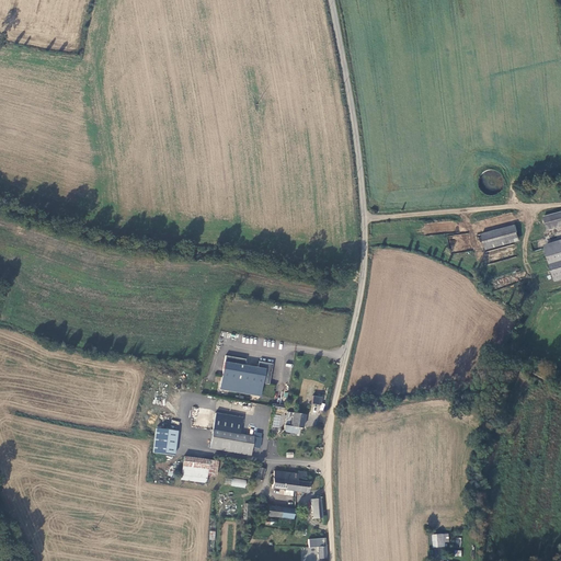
[(560,212),(545,216),(548,229),(560,226),(560,212)]
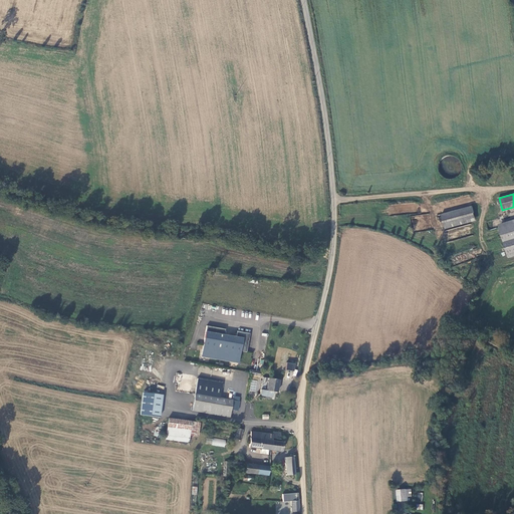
[(446,228),(477,220),(474,208),(443,215),(446,228)]
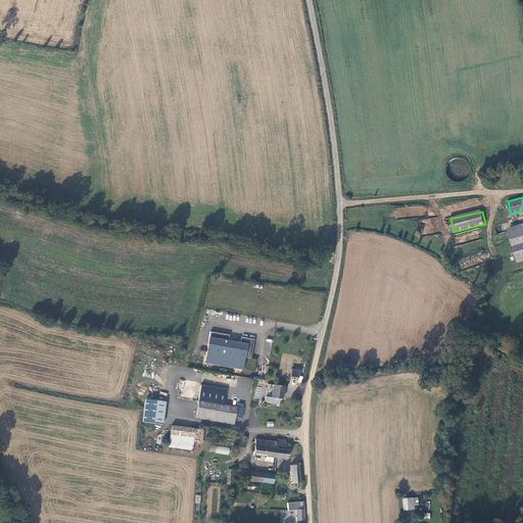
[(510,244),(522,241),(522,223),(506,228),(510,244)]
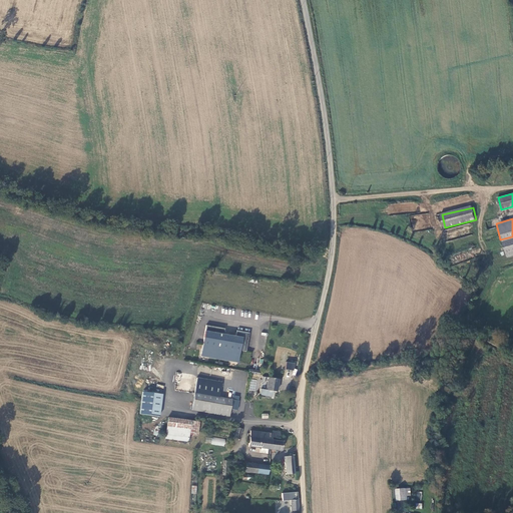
[(512,236),(500,239),(502,247),(504,253),(512,250),(512,236)]
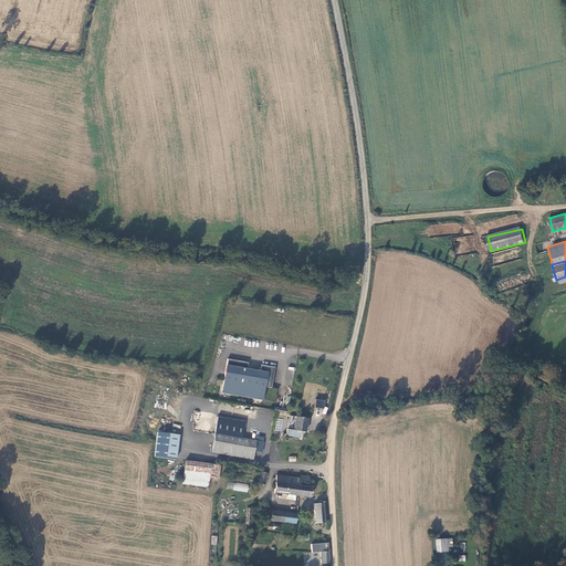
[(221,392),(241,396),(247,369),(248,363),(227,358),(221,392)]
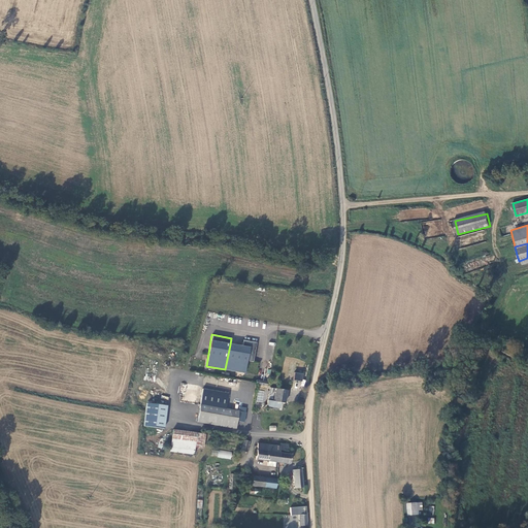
[(230,344),(225,369),(244,373),(246,361),(253,362),(256,342),(243,340),(242,347),(230,344)]
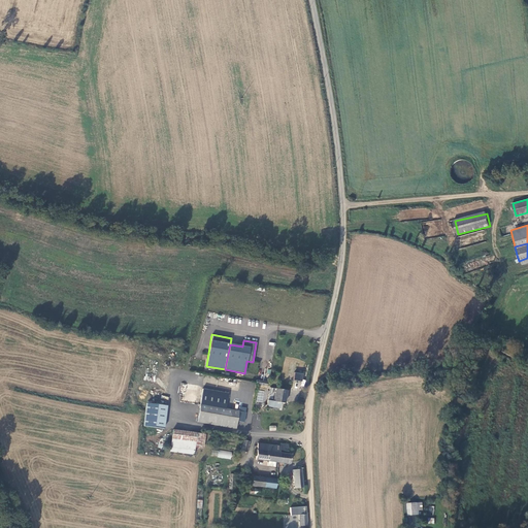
[(295,372),(294,381),(303,381),(303,373),(295,372)]
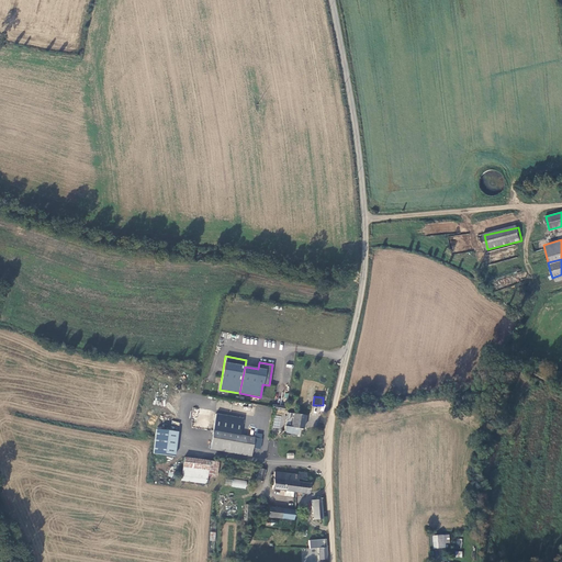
[(245,418),(217,414),(211,446),(253,452),(254,448),(261,449),(263,438),(262,438),(254,437),(242,435),(245,418)]
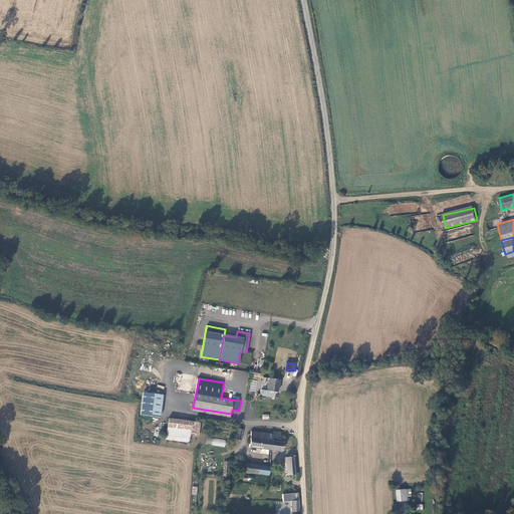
[(260,394),(262,396),(273,398),(274,393),(277,393),(280,380),(269,378),(266,391),(261,390),(260,394)]
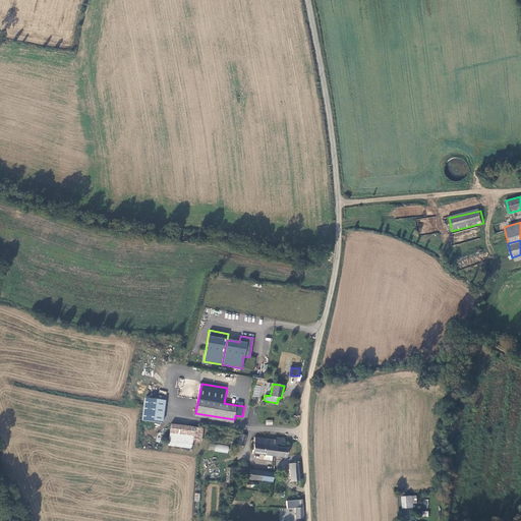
[(146,398),(143,419),(163,421),(165,400),(146,398)]
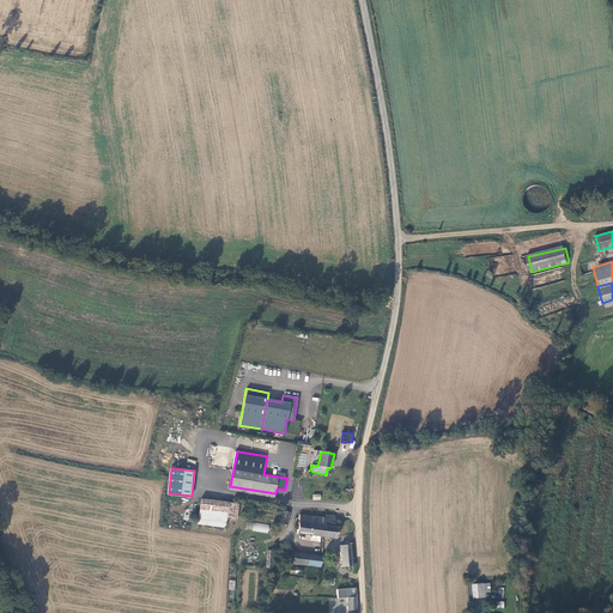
[(275,497),(275,493),(230,486),(230,490),(275,497)]
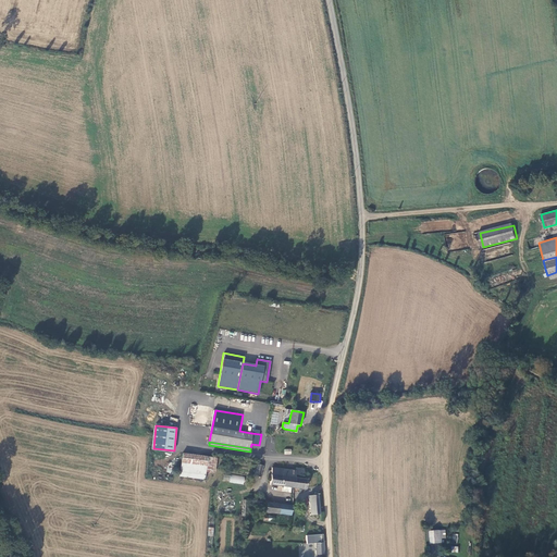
[(218,458),(184,454),(181,475),(206,479),(207,471),(215,472),(218,458)]
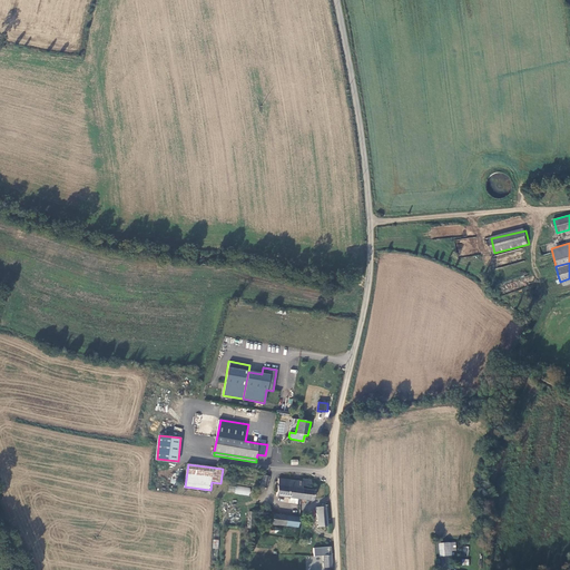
[(277,497),(302,499),(302,489),(303,487),(303,481),(279,479),(277,489),(277,493),(277,497)]
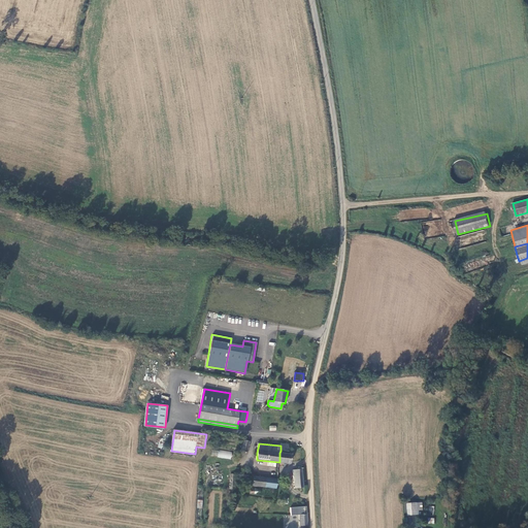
[(219,450),(217,457),(231,460),(232,452),(219,450)]
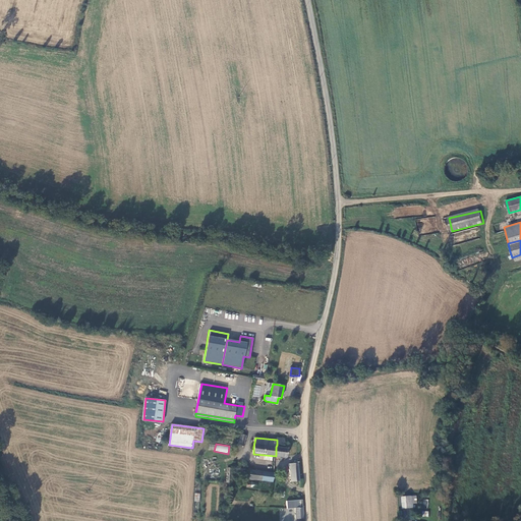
[(287,449),(276,447),(276,456),(286,458),(287,449)]
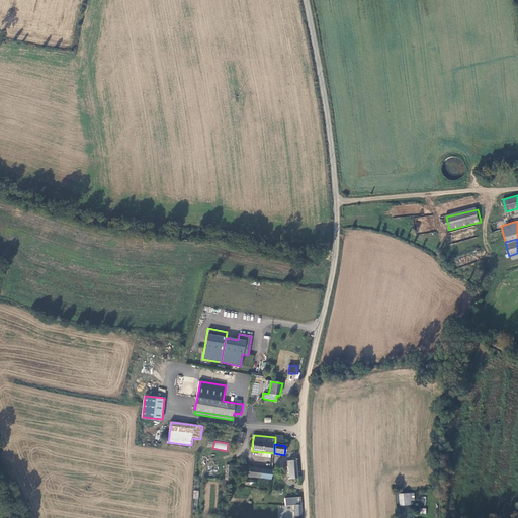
[(296,460),(286,461),(287,472),(297,471),(296,460)]
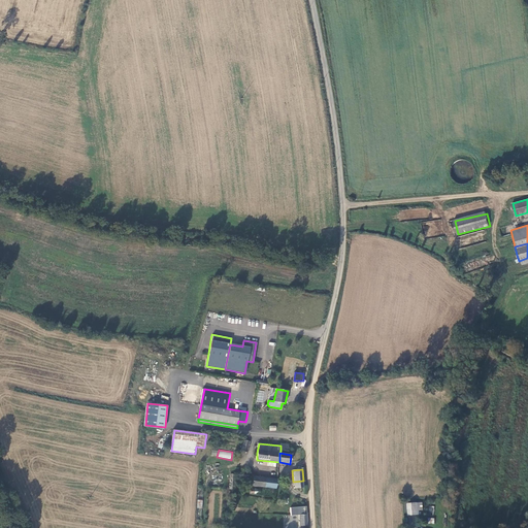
[(265,487),(267,479),(253,476),(252,486),(265,487)]
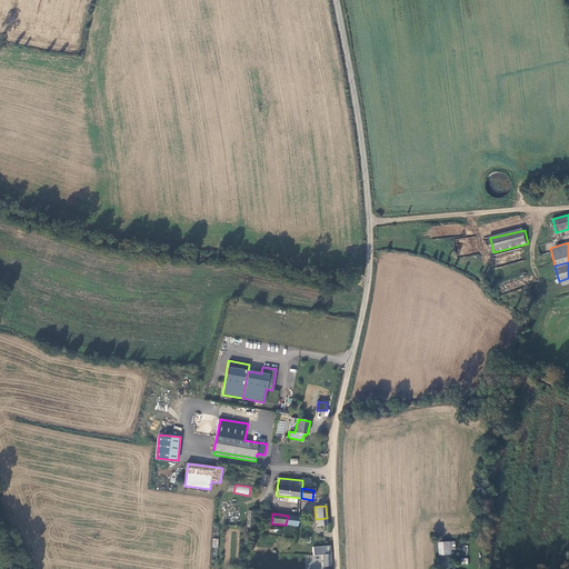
[(286,525),(298,526),(299,517),(288,516),(286,525)]
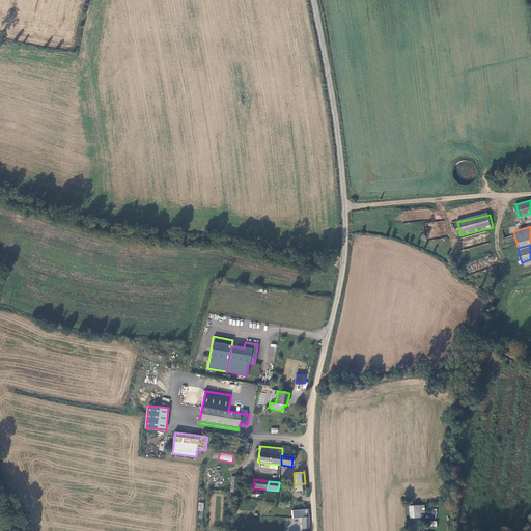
[(422,513),(422,506),(411,506),(411,518),(422,519),(422,513)]
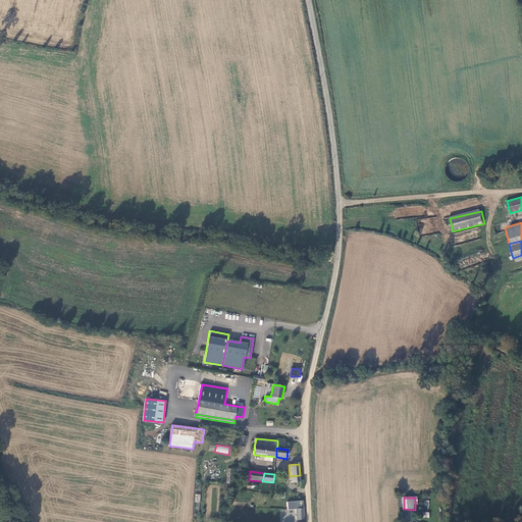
[(295,509),(296,520),(304,520),(303,502),(286,502),(286,509),(295,509)]
